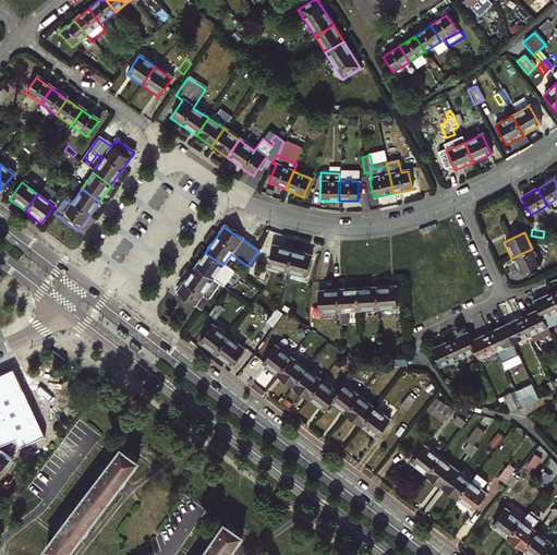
[(540,239),(542,244),(551,240),(548,236),(540,239)]
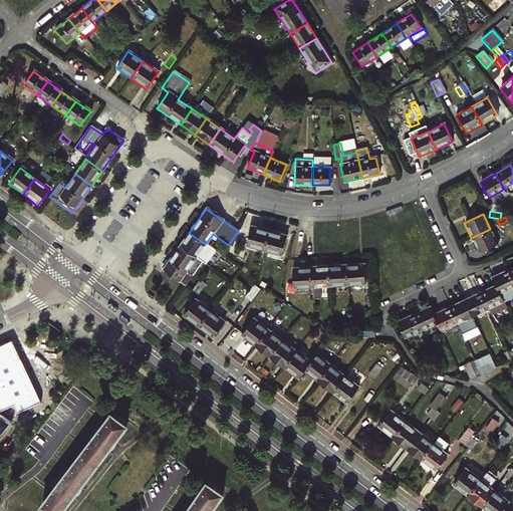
[(263,258),(264,251),(266,243),(268,232),(251,227),(244,253),(263,258)]
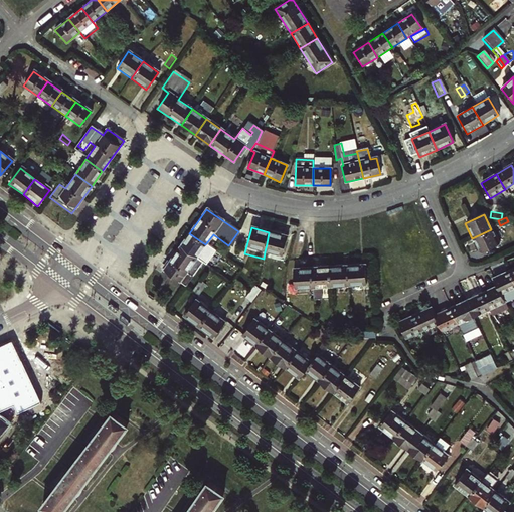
[(479,253),(498,244),(491,229),(472,238),(479,253)]
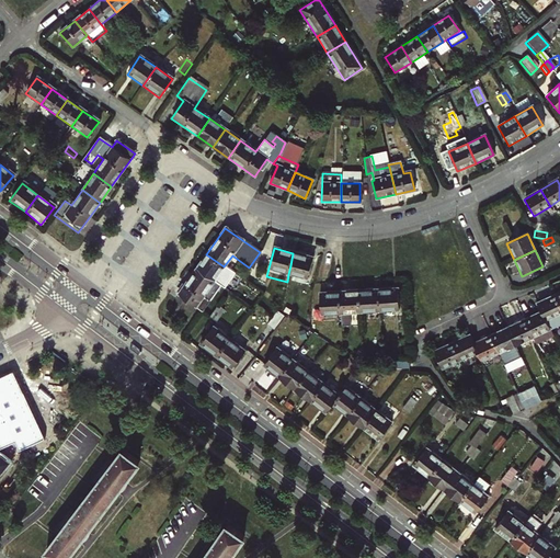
[(288,274),(306,280),(311,260),(293,253),(290,265),(288,274)]
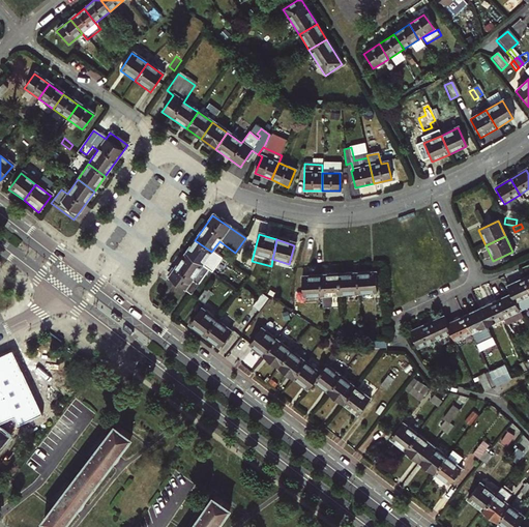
[(184,255),(201,266),(211,252),(195,240),(184,255)]
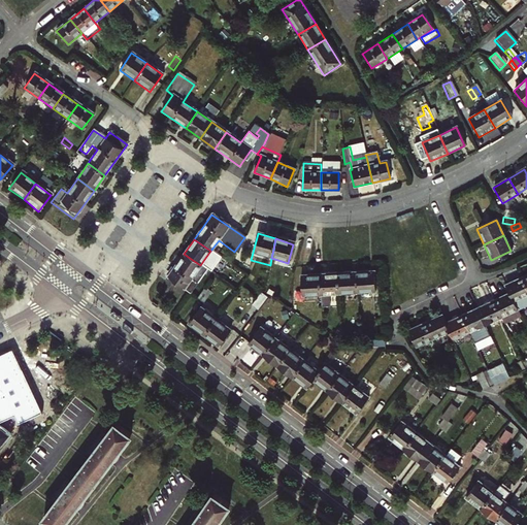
[(239,254),(245,257),(252,242),(246,239),(239,254)]
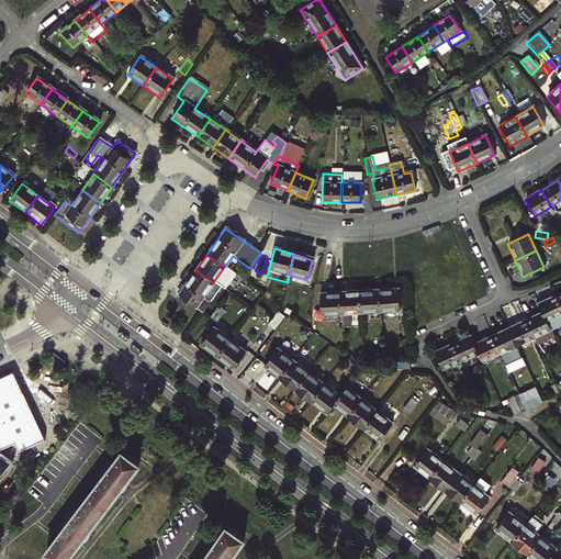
[(213,282),(195,270),(177,297),(194,309),(201,313),(209,302),(216,291),(210,287),(213,282)]
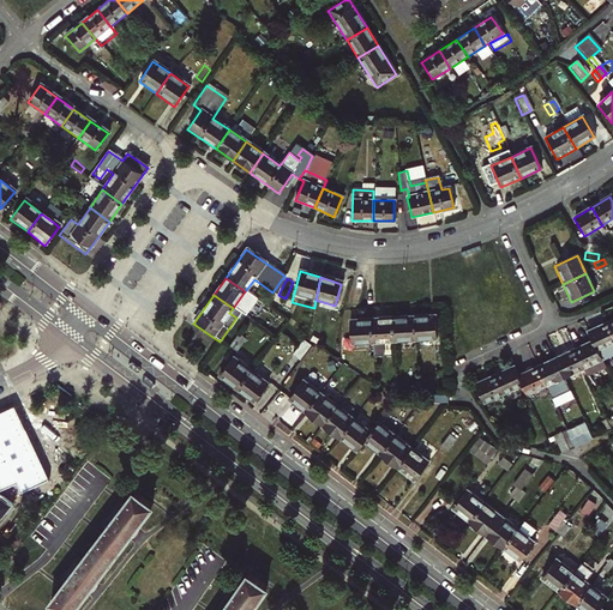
[(416,340),(436,340),(434,316),(412,318),(413,342),(416,340)]
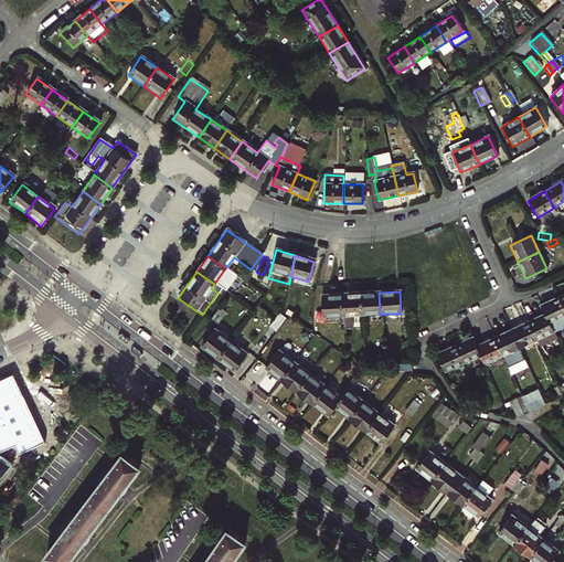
[(362,315),(380,315),(379,293),(360,294),(362,315)]
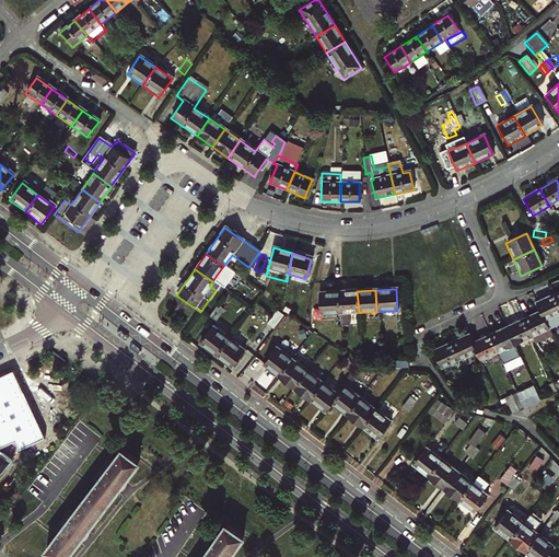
[(346,313),(359,312),(357,291),(338,292),(339,313),(337,314),(338,327),(347,326),(346,313)]
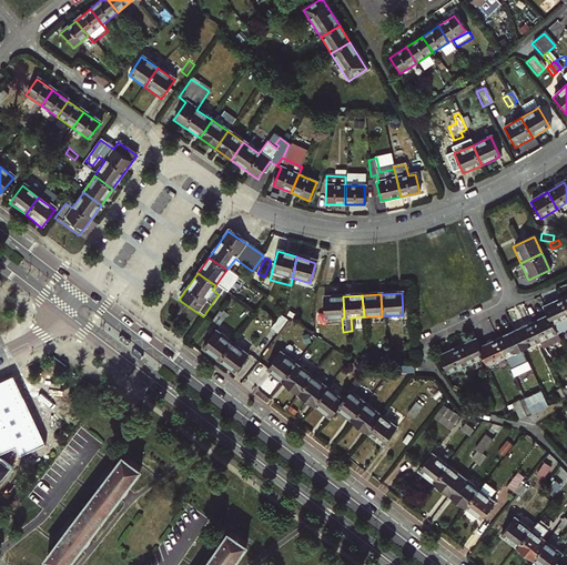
[(342,319),(344,318),(343,296),(322,298),(324,320),(342,319)]
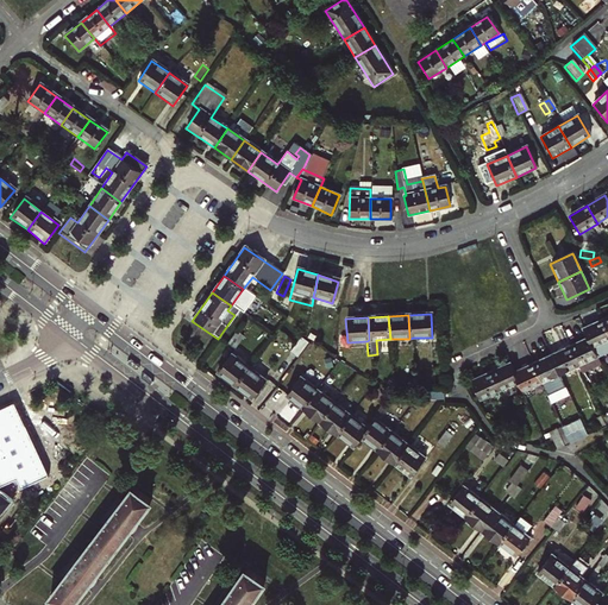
[(607,352),(607,338),(600,321),(582,329),(587,339),(596,358),(607,352)]
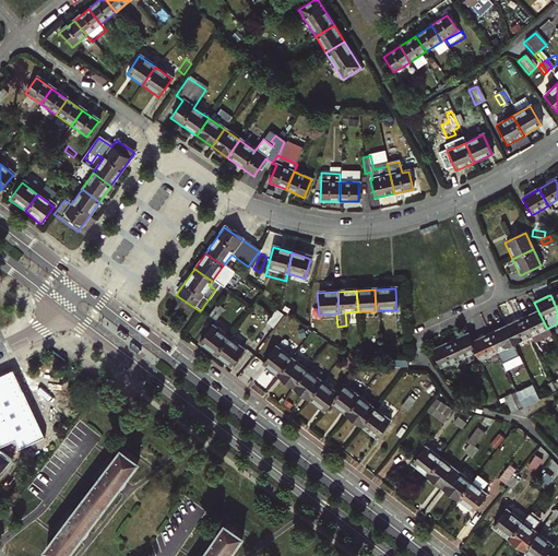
[(206,317),(214,322),(222,310),(215,305),(206,317)]
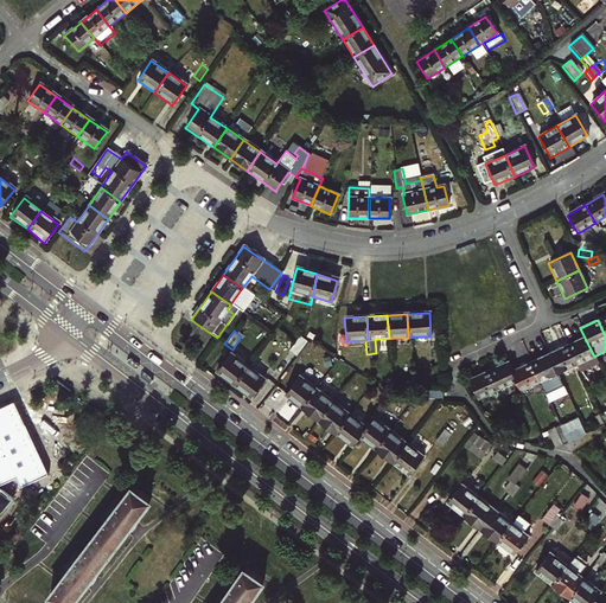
[(294,358),(305,344),(298,338),(287,352),(294,358)]
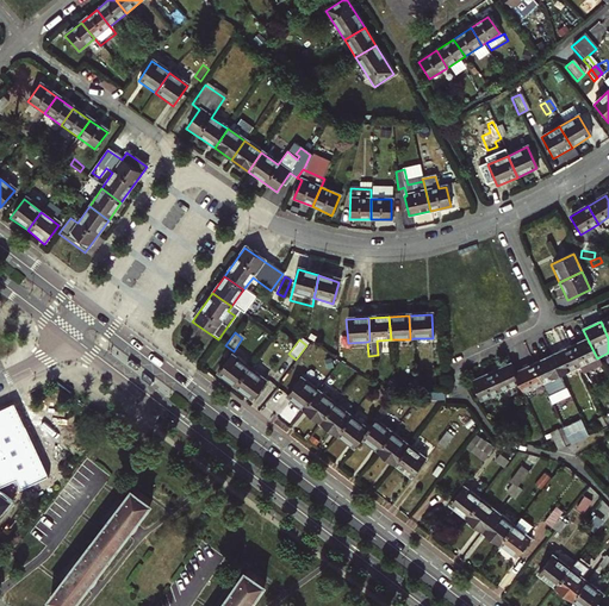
[(582,375),(601,367),(597,358),(588,339),(569,349),(578,367),(582,375)]
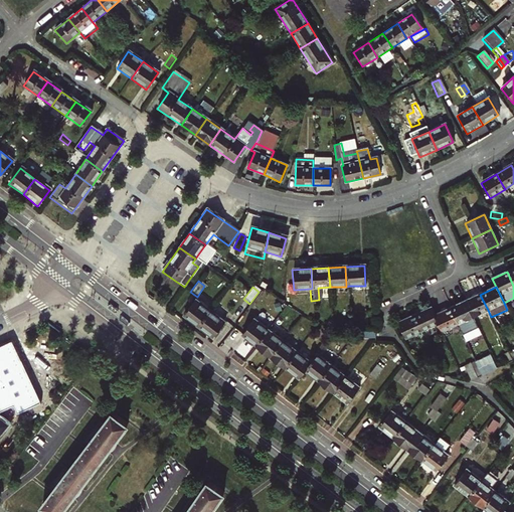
[(472,318),(488,310),(480,295),(465,302),(472,318)]
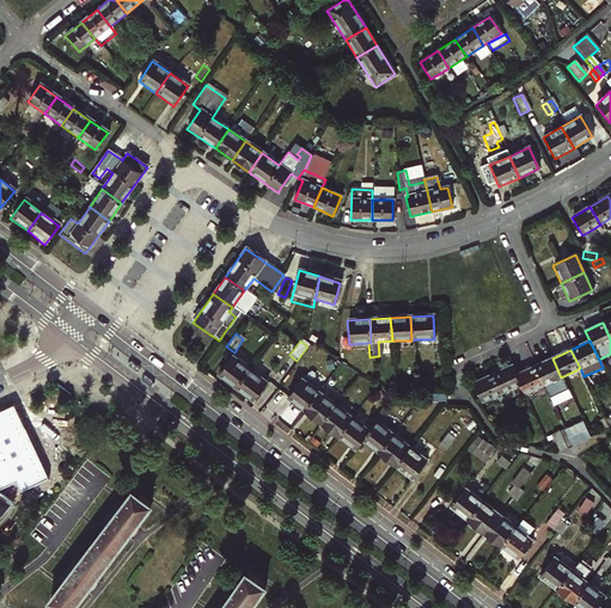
[(217,376),(234,390),(249,370),(231,357),(217,376)]
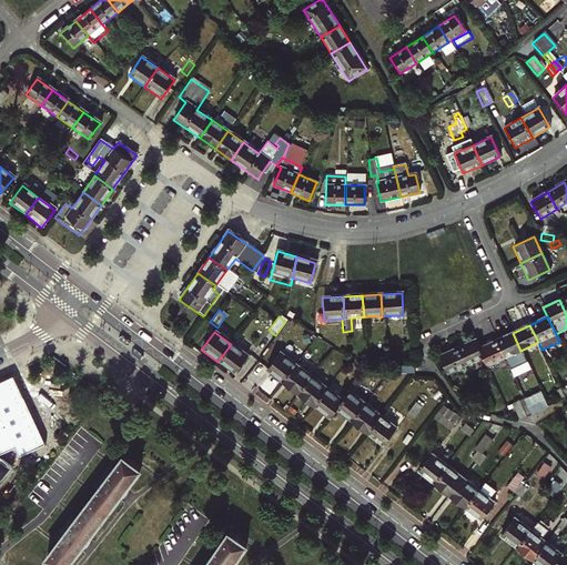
[(504,359),(520,351),(513,333),(495,341),(504,359)]
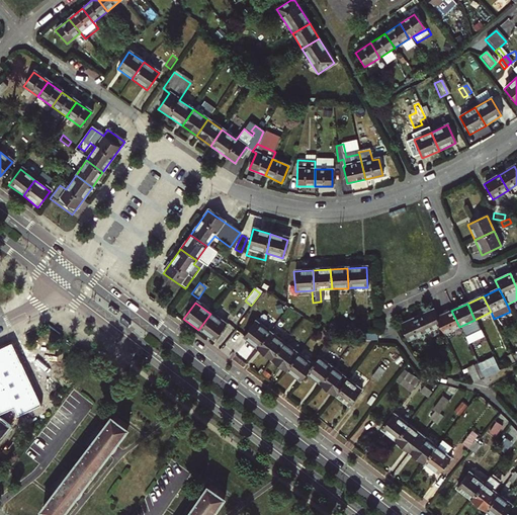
[(424,334),(439,327),(436,319),(432,310),(416,318),(424,334)]
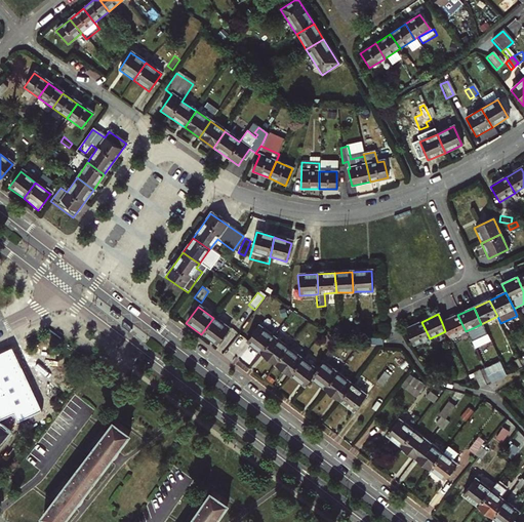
[(449,338),(466,331),(457,315),(442,323),(445,331),(449,338)]
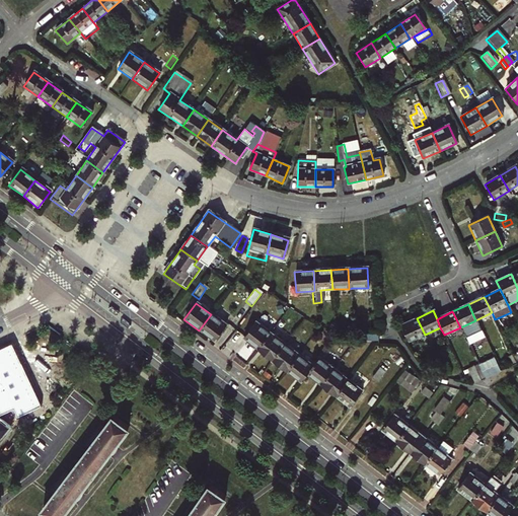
[(199,330),(213,342),(225,325),(211,314),(199,330)]
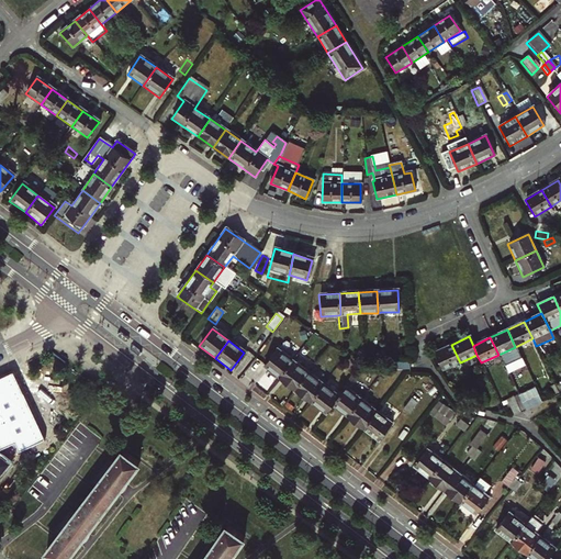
[(442,371),(460,362),(451,345),(434,353),(442,371)]
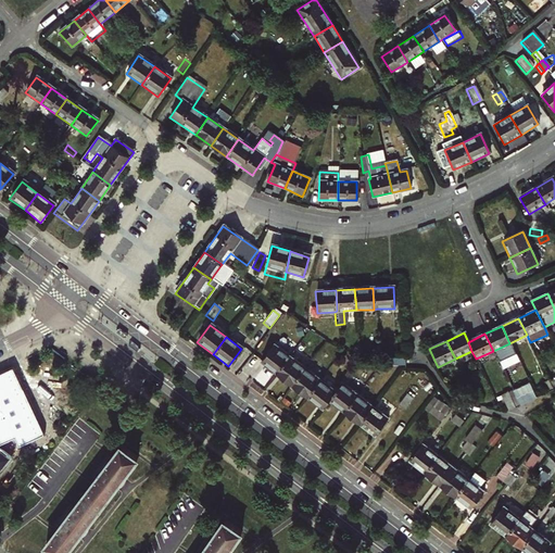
[(261,364),(275,375),(289,359),(274,347),(261,364)]
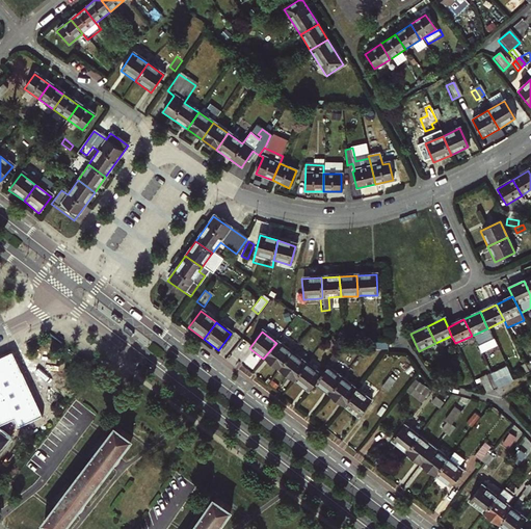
[(263,359),(277,370),(290,353),(276,343),(263,359)]
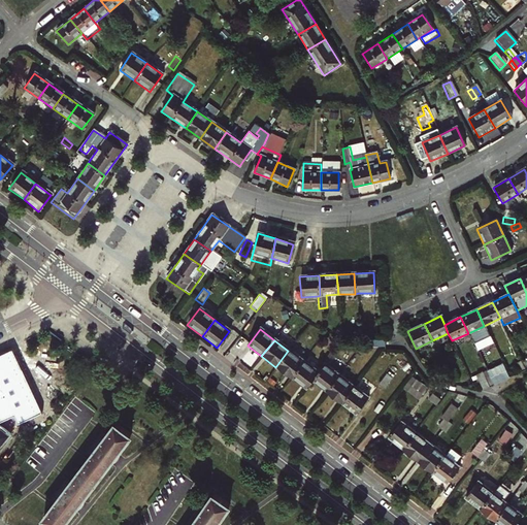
[(291,379),(303,362),(288,351),(275,367),(291,379)]
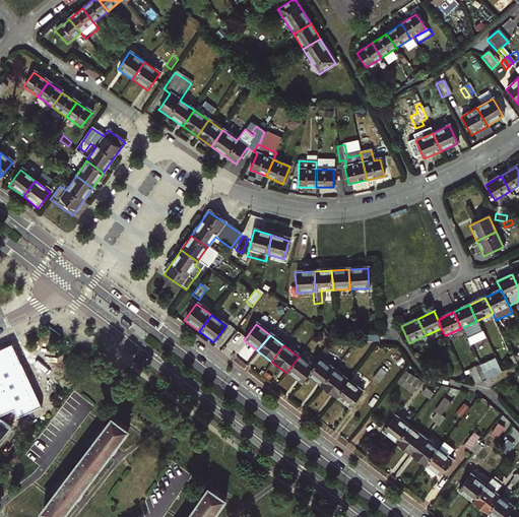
[(501,370),(506,368),(501,356),(496,359),(501,370)]
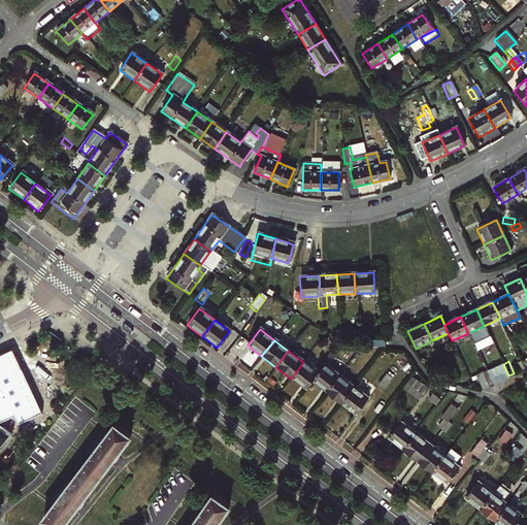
[(304,389),(310,381),(317,373),(303,362),(291,379),(304,389)]
